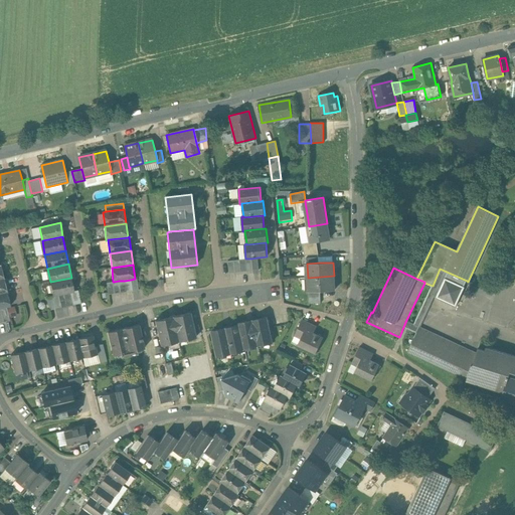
[(455,306),(467,281),(440,269),(433,286),(428,294),(435,297),(455,306)]
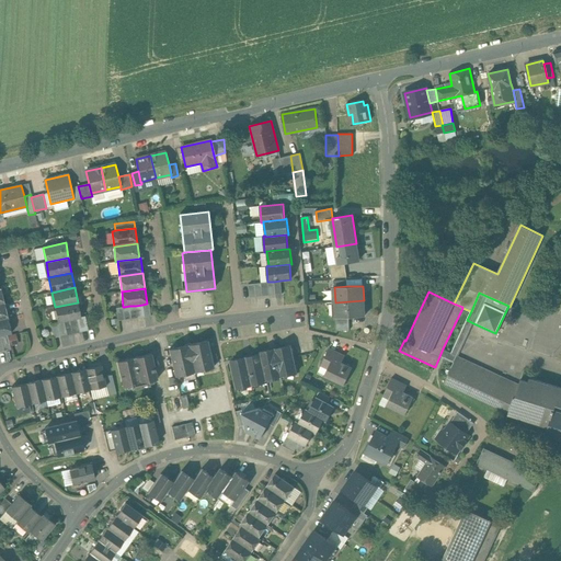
[(364,300),(335,302),(335,318),(348,317),(364,317),(364,300)]
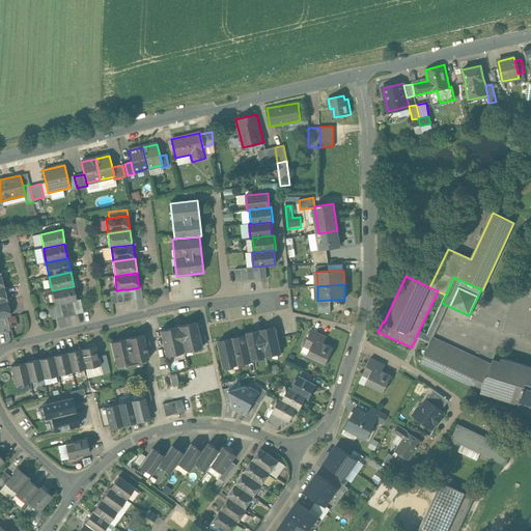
[(74,286),(52,290),(55,305),(60,304),(66,303),(73,302),(77,301),(77,300),(74,286)]
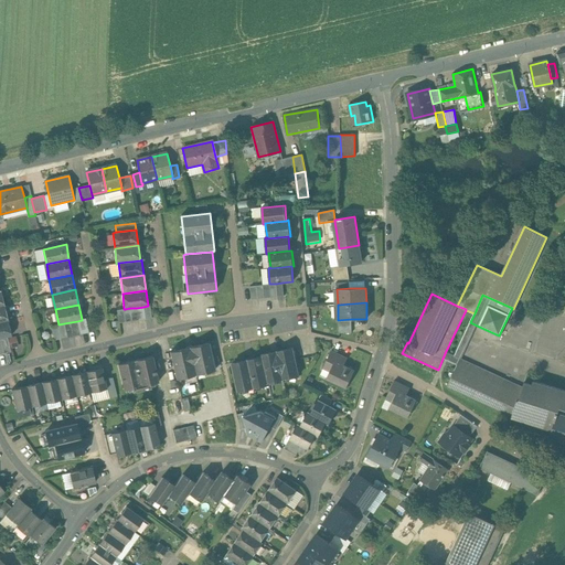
[(86,319),(82,319),(82,320),(77,321),(81,334),(89,333),(86,319)]
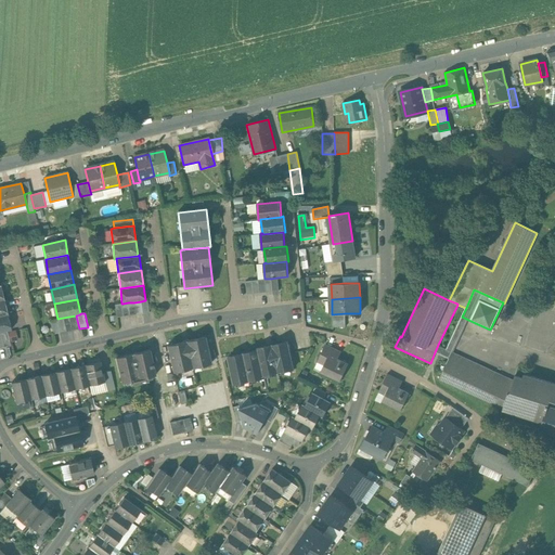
[(8,314),(0,317),(0,332),(1,332),(12,330),(8,314)]
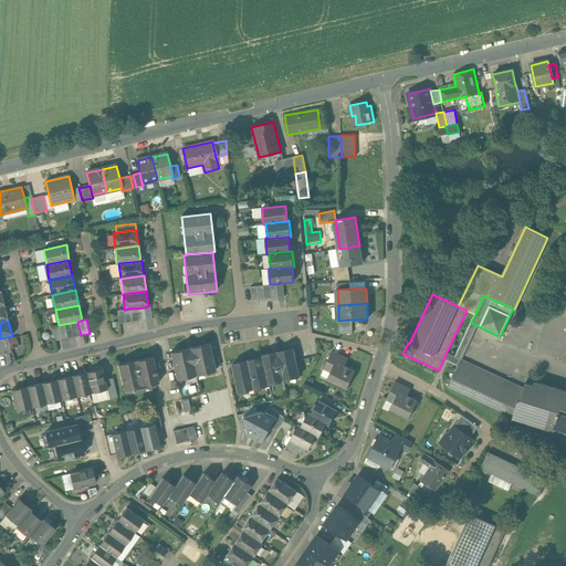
[(77,322),(71,323),(74,337),(81,335),(77,322)]
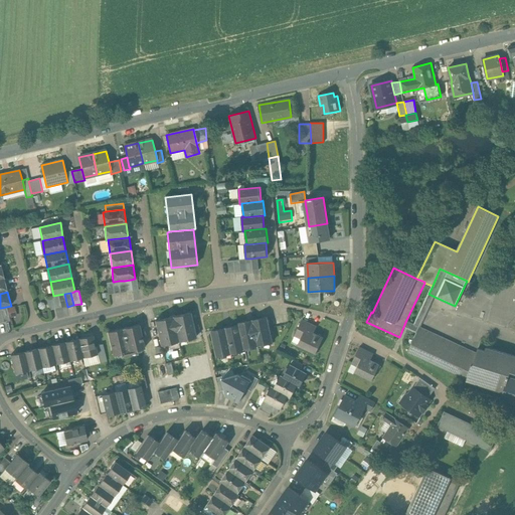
[(64,294),(58,295),(61,308),(67,307),(64,294)]
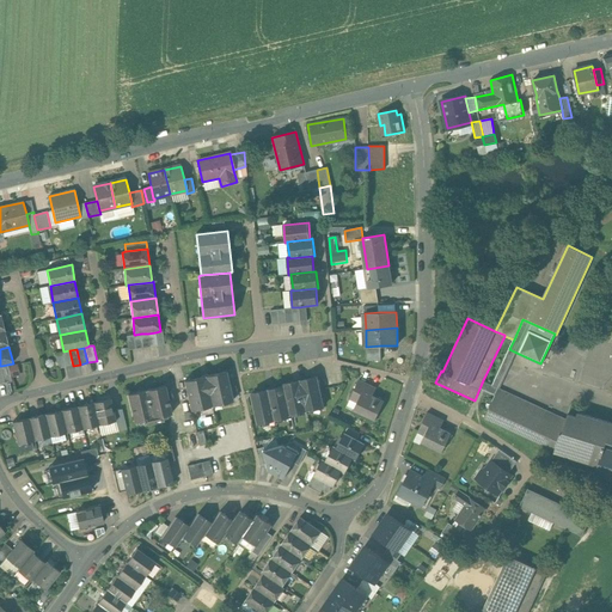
[(493,385),(483,380),(479,389),(495,396),(499,389),(500,389),(516,353),(509,349),(493,385)]
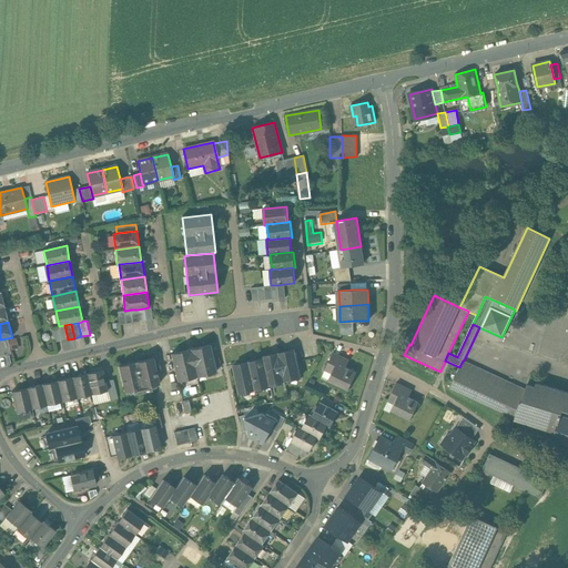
[(59,326),(58,326),(58,327),(61,341),(68,340),(64,325),(59,326)]
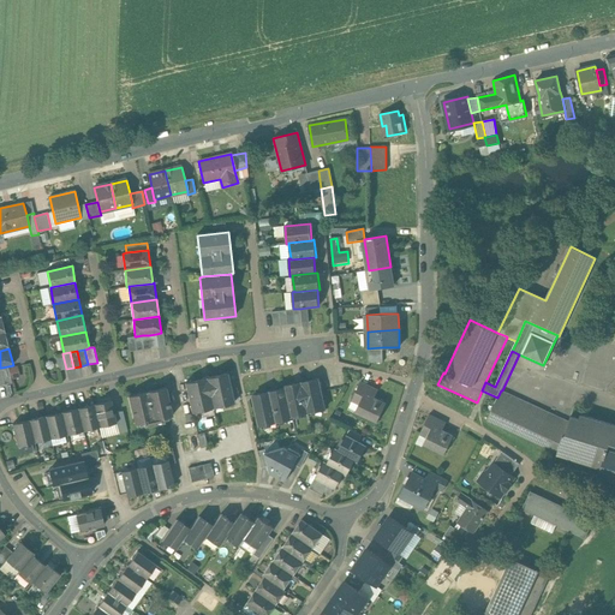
[(63,354),(57,357),(59,370),(66,369),(63,354)]
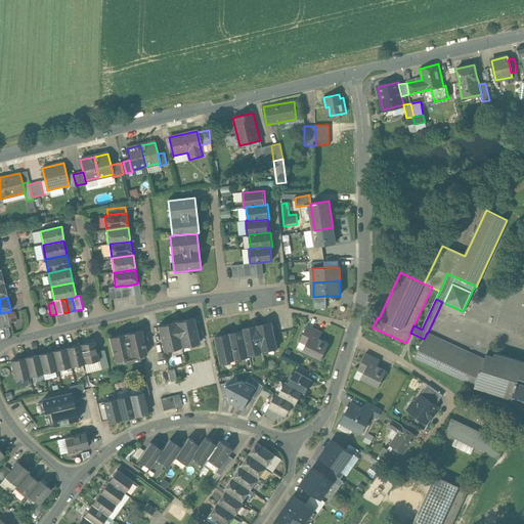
[(11,322),(17,319),(14,311),(8,313),(11,322)]
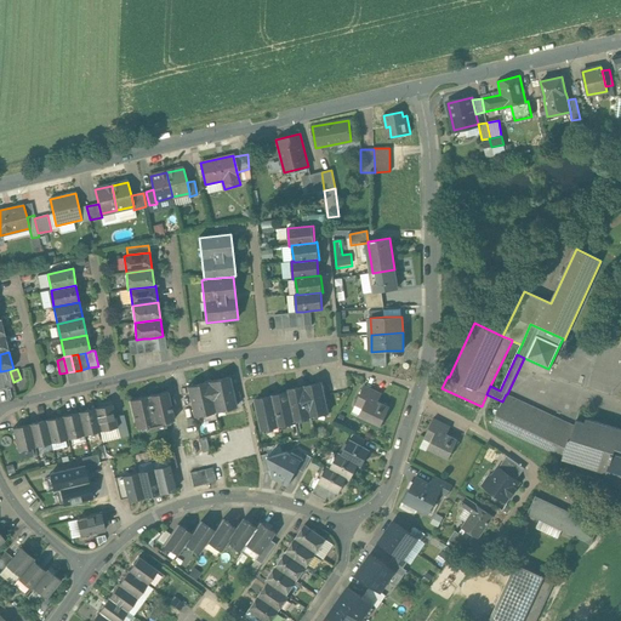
[(229,377),(188,387),(194,416),(237,406),(229,377)]
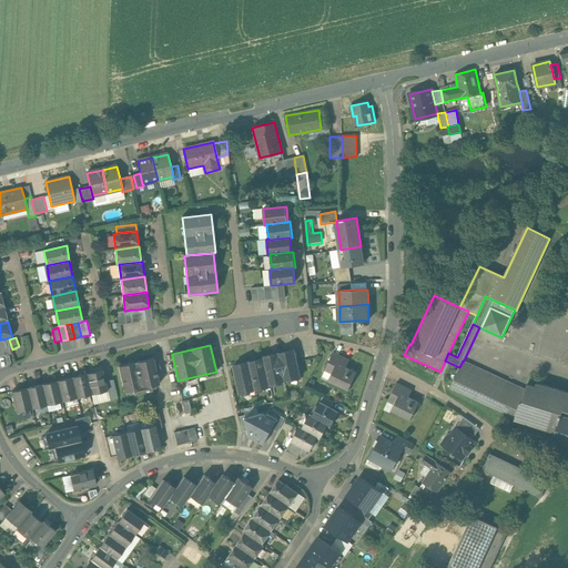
[(294,350),(263,356),(270,387),(271,386),(271,384),(301,377),(294,350)]
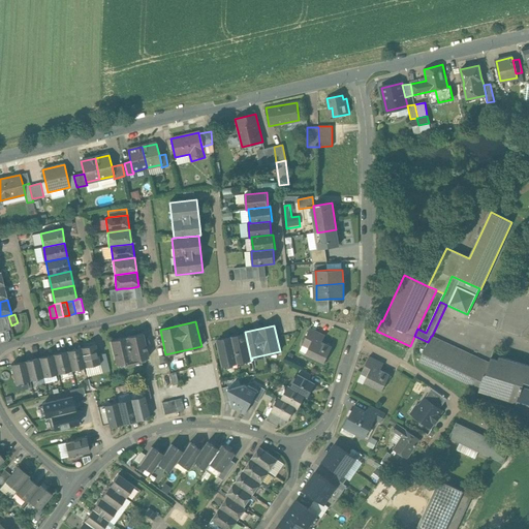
[(311,329),(303,346),(309,348),(317,331),(311,329)]
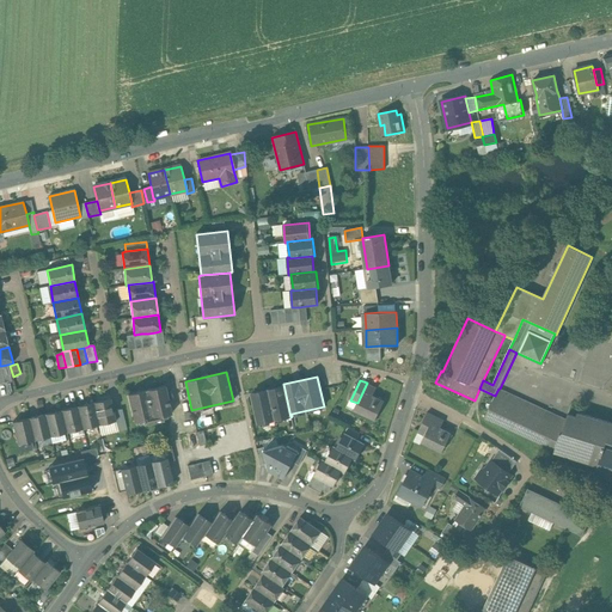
[(384,401),(369,395),(373,386),(367,383),(357,403),(355,409),(375,418),(384,401)]
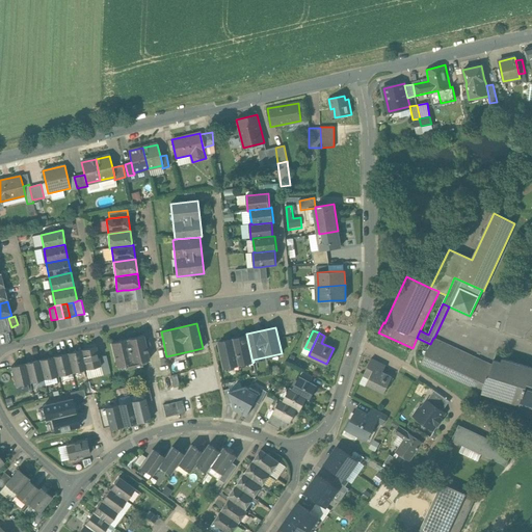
[(246,336),(219,342),(224,368),(253,363),(246,334),(246,336)]
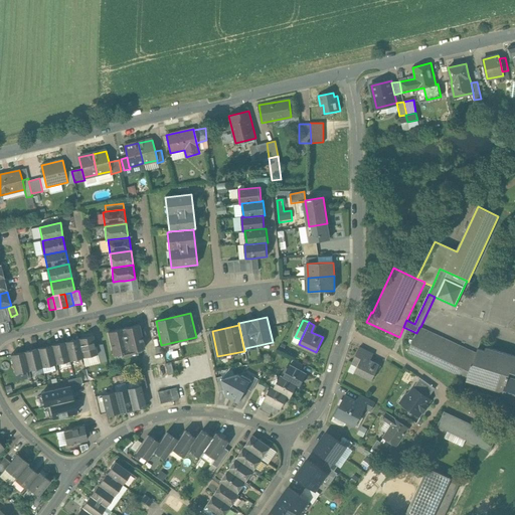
[(139,325),(108,332),(113,355),(144,348),(139,325)]
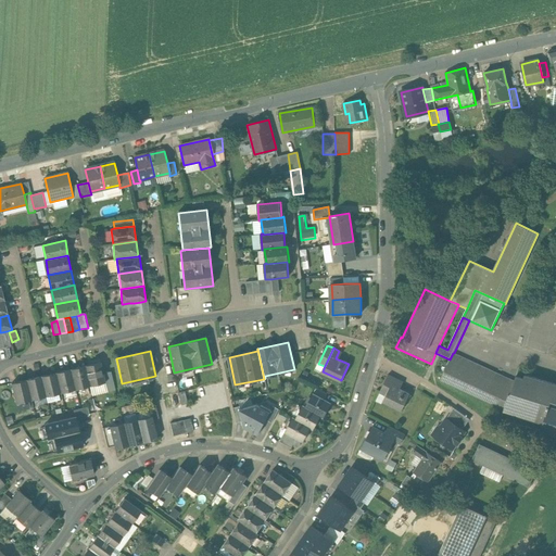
[(555,384),(525,375),(523,378),(516,376),(514,383),(509,381),(510,379),(454,353),(453,353),(450,359),(440,380),(497,406),(498,404),(505,407),(504,411),(543,424),(541,430),(555,434),(555,384)]
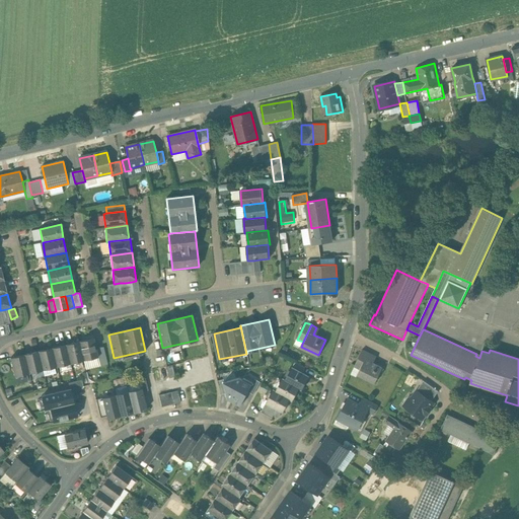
[(93,339),(79,342),(84,361),(98,357),(93,339)]
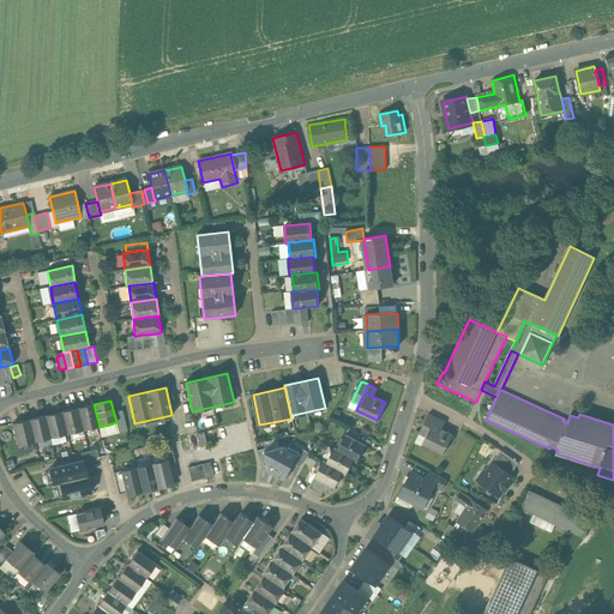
[(94,404),(78,408),(83,431),(100,427),(94,404)]
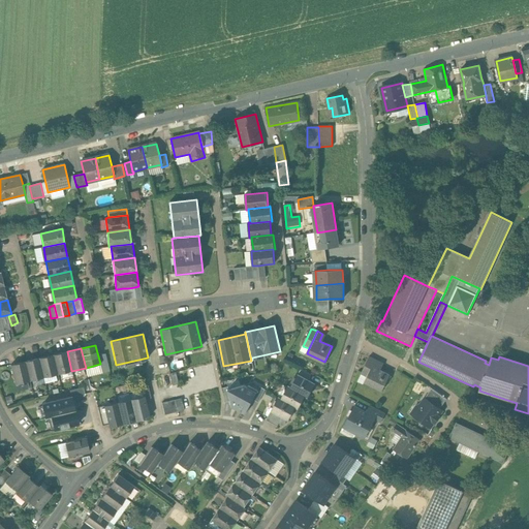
[(67,351),(54,355),(58,374),(71,371),(67,351)]
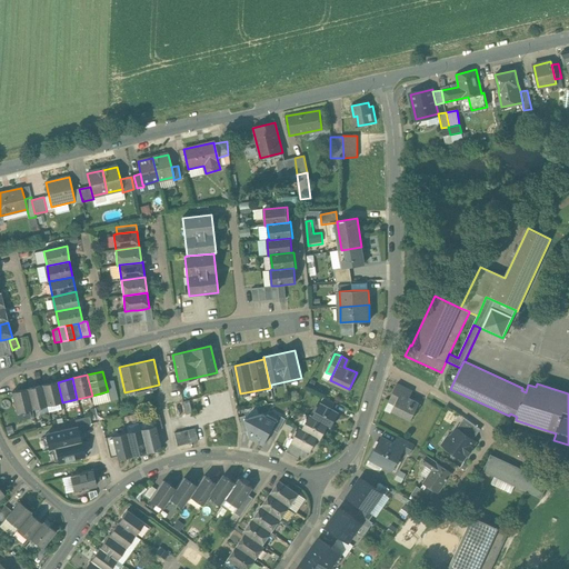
[(58,382),(42,386),(47,407),(62,402),(58,382)]
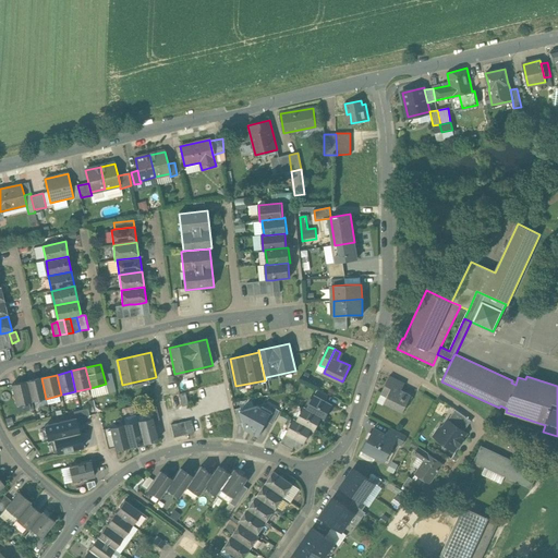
[(389,376),(380,395),(387,398),(396,379),(389,376)]
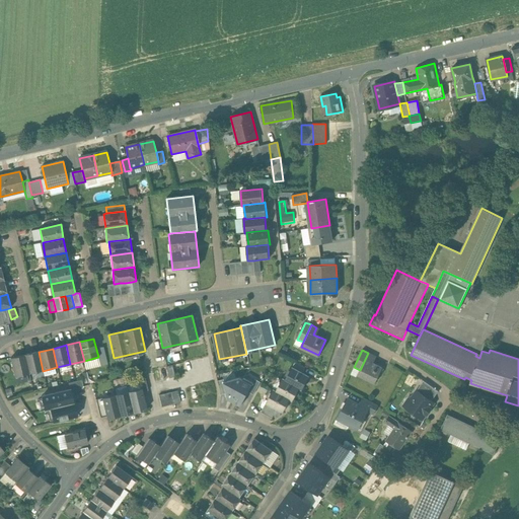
[(39,352),(24,355),(29,374),(43,371),(39,352)]
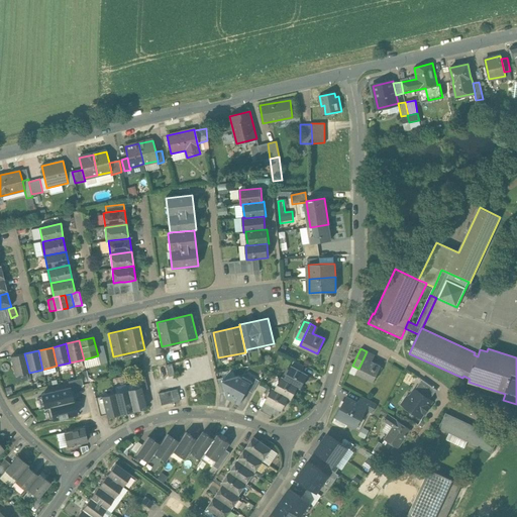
[(373,353),(367,351),(358,369),(355,374),(356,374),(356,373),(374,381),(373,382),(374,382),(381,367),(370,360),(373,353)]
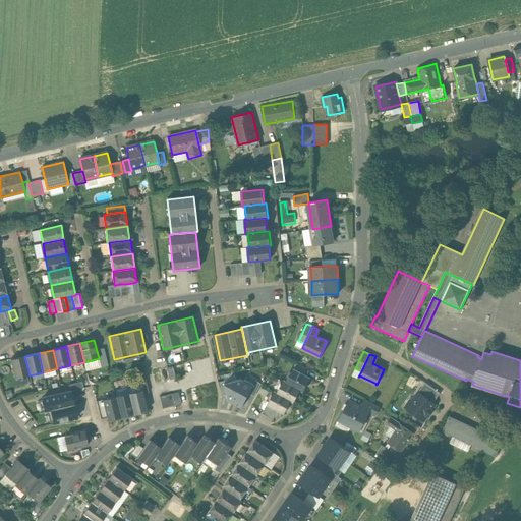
[(24,356),(11,359),(15,379),(30,375),(24,356)]
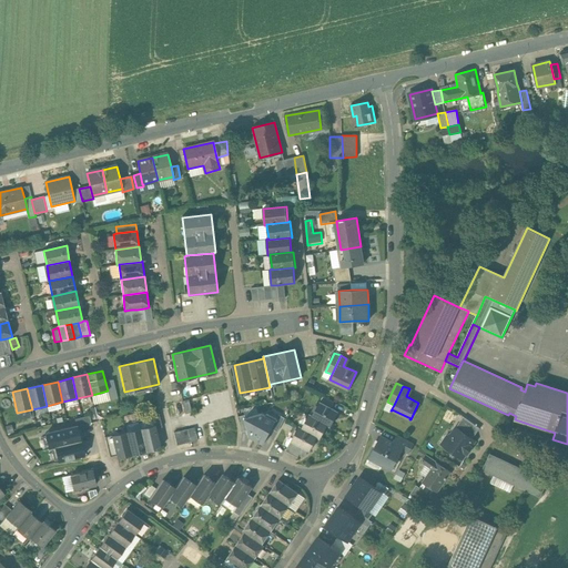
[(334,402),(323,396),(320,402),(332,407),(334,402)]
